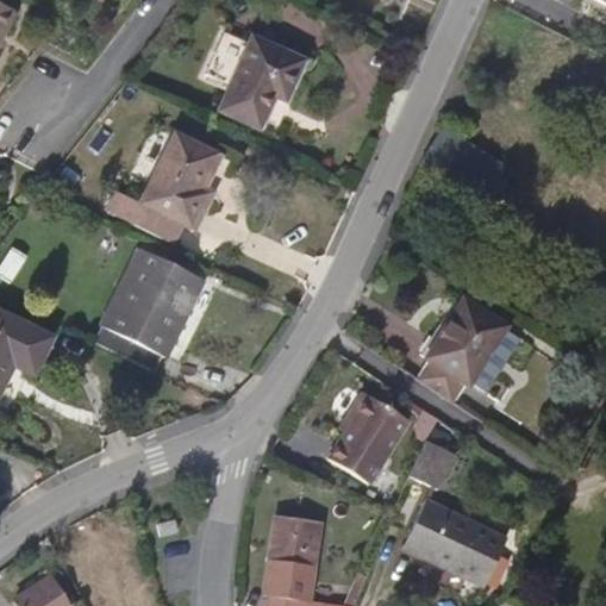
[(93,0),(108,13),(118,1),(117,0),(93,0)]
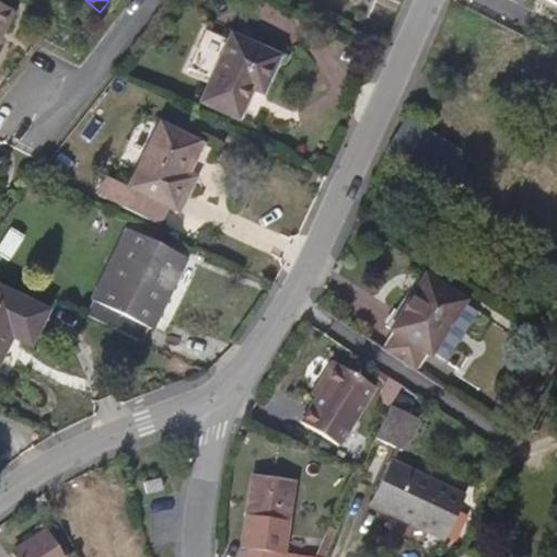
[(0,32),(13,9),(0,1),(0,32)]
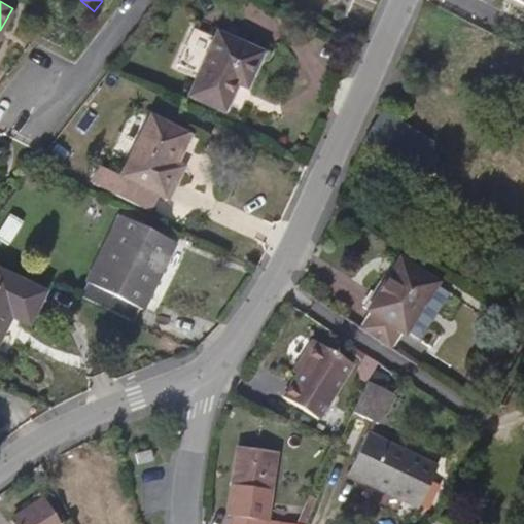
[(187,96),(221,112),(235,84),(244,89),(260,54),(216,31),(187,96)]
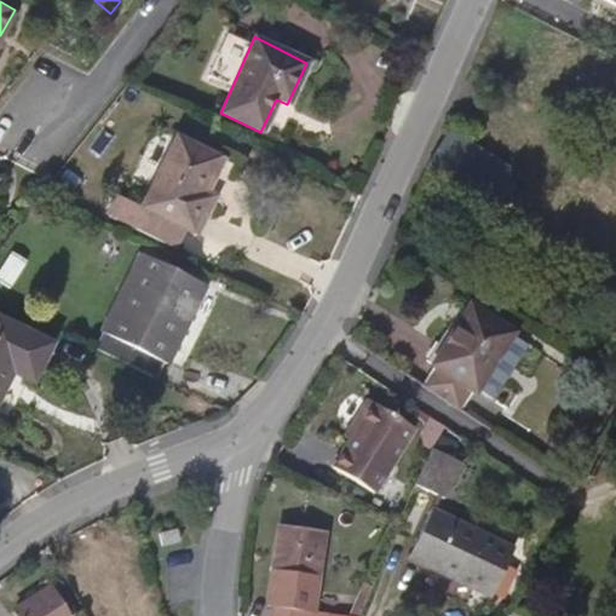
[(453,126),(429,163),(490,205),(514,166),(453,126)]
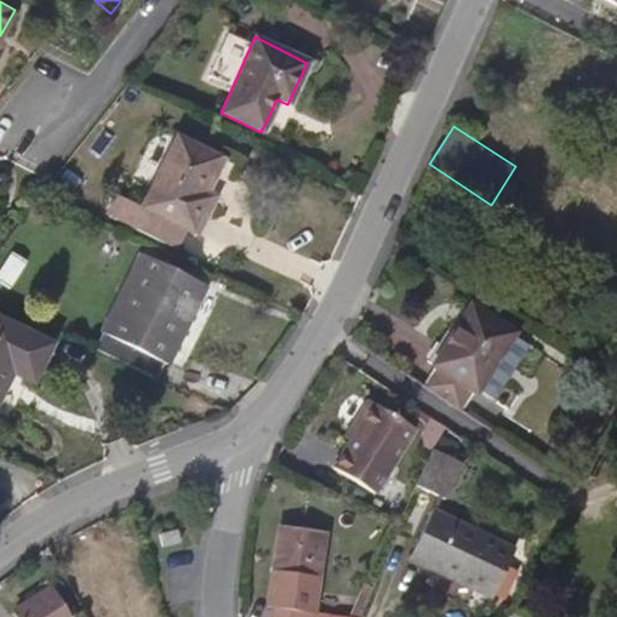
[(135,229),(172,249),(182,230),(192,234),(209,200),(199,195),(218,160),(175,137),(138,206),(143,210),(135,229)]
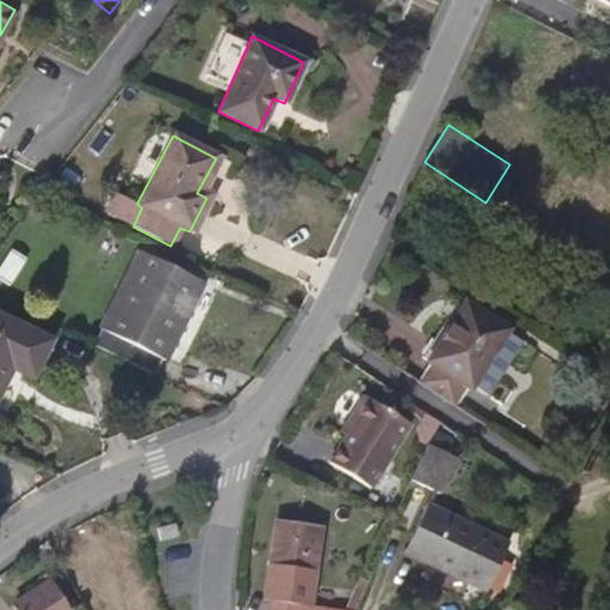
[(91,344),(152,375),(162,357),(164,357),(201,281),(137,249),(91,344)]
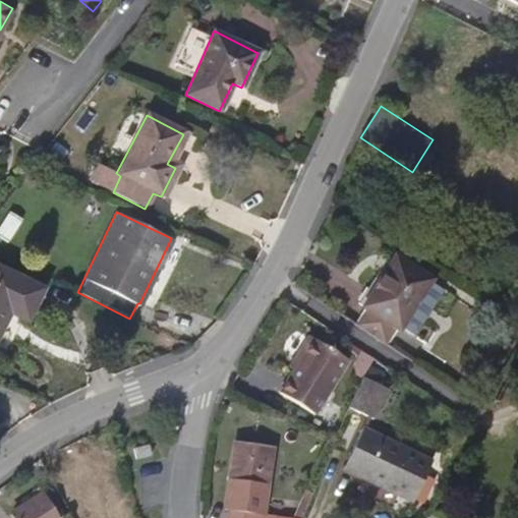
[(369,306),(358,324),(389,343),(400,327),(415,336),(448,286),(434,278),(435,276),(399,253),(382,279),(386,282),(369,306)]
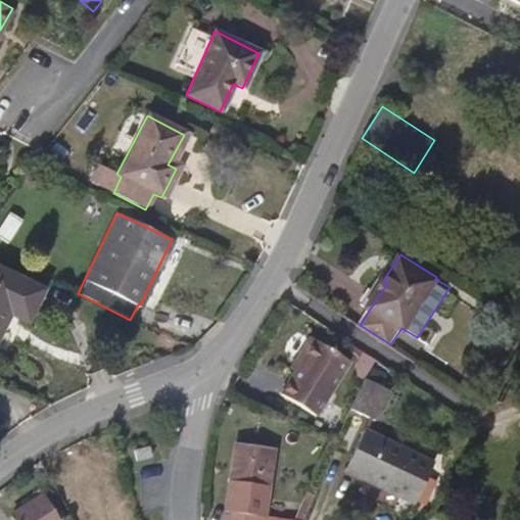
[(0,327),(8,311),(27,320),(42,289),(0,267),(0,327)]
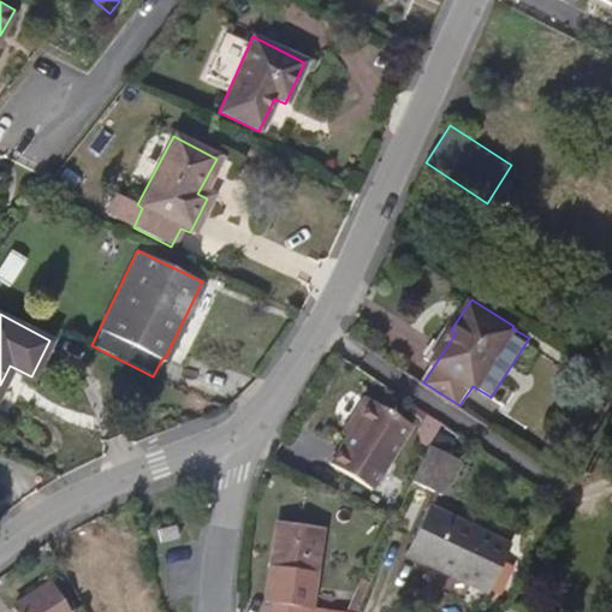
[(432,358),(437,362),(456,333),(451,330),(432,358)]
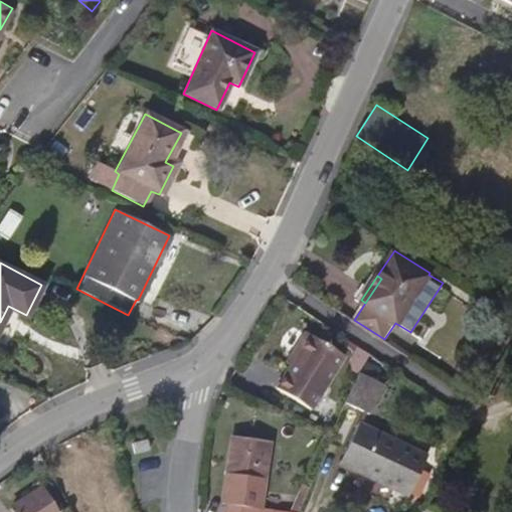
[(308,331),(298,347),(301,350),(294,361),(279,383),(313,406),(330,380),(345,356),(308,331)]
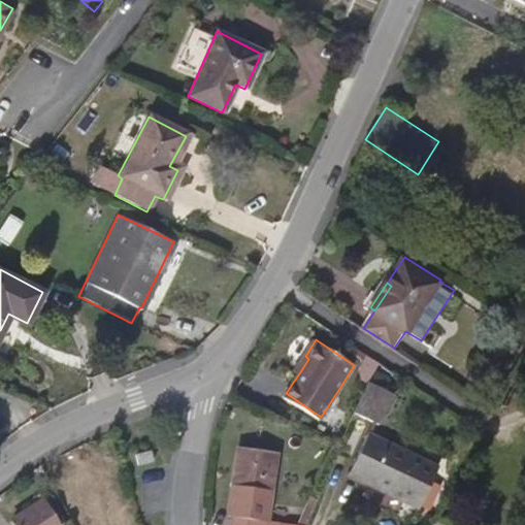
[(308,359),(305,356),(298,368),(301,370),(308,359)]
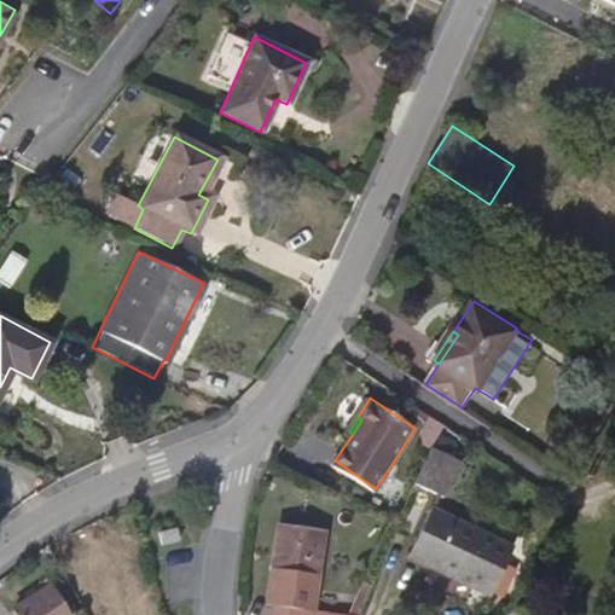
[(431,446),(417,481),(447,495),(463,460),(431,446)]
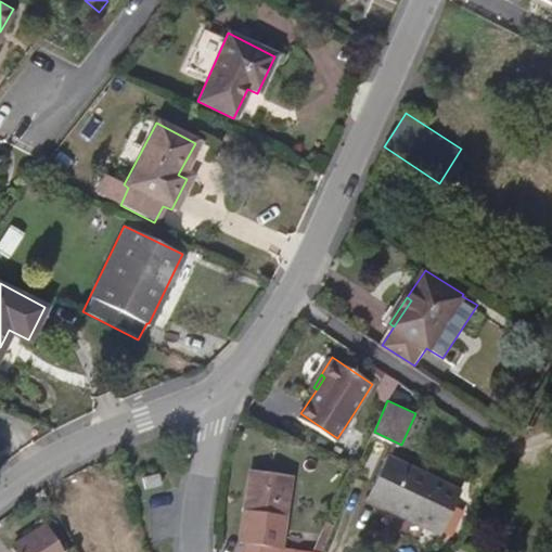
[(384,496),(381,503),(443,533),(463,488),(390,453),(373,491),(384,496)]
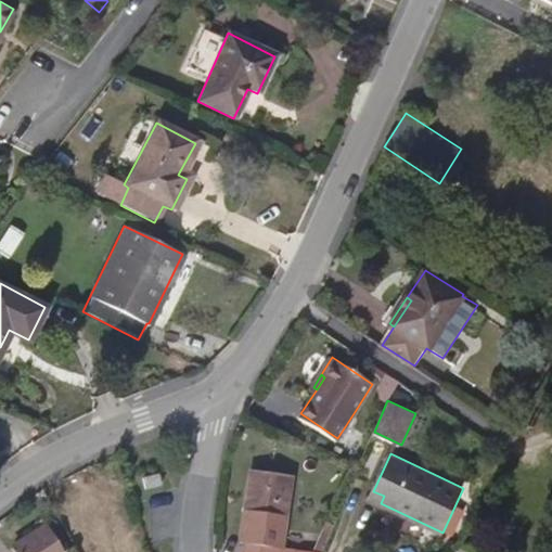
[(248,551),(323,551),(283,546),(285,537),(293,475),(253,467),(245,533),(252,534),(248,551)]
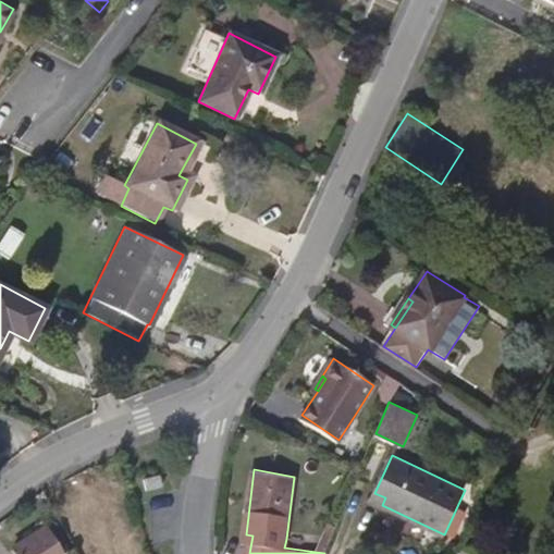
[(149,477),(152,489),(163,487),(160,474),(149,477)]
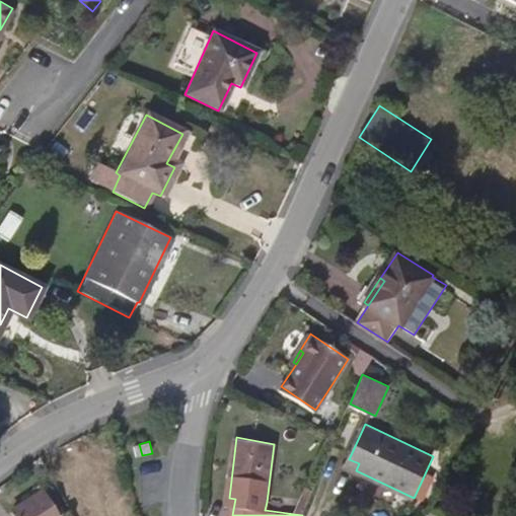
[(346,465),(356,470),(359,463),(349,459),(346,465)]
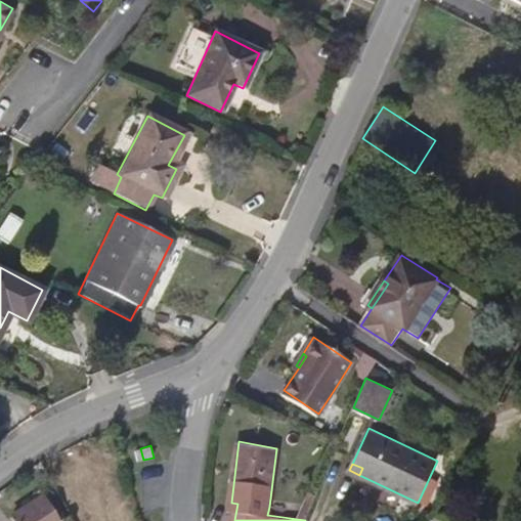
[(14,513),(18,520),(63,520),(45,492),(14,513)]
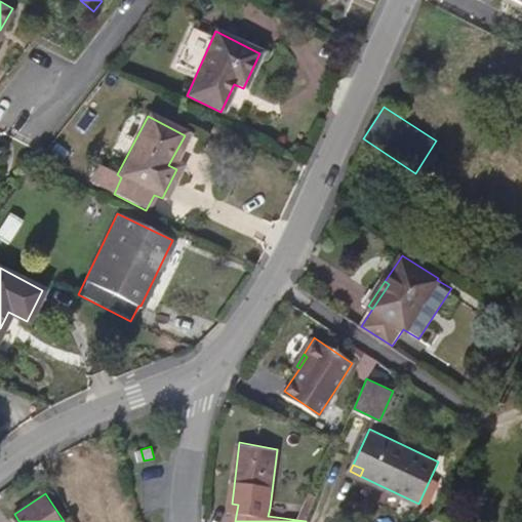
All buildings are outlined.
